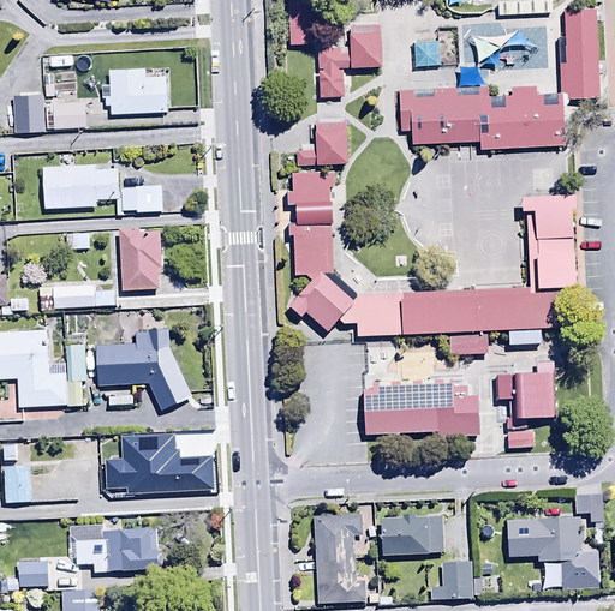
[(287,0),(288,43),(315,43),(314,0),(287,0)]
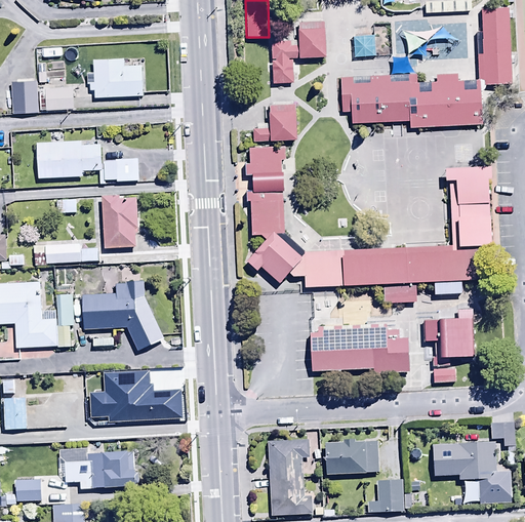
[(510,6),(485,6),(486,80),(511,81),(510,6)]
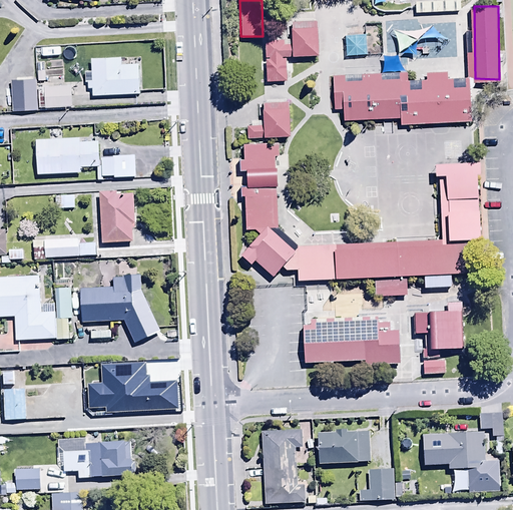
[(321,24),(292,25),(292,54),(322,54),(321,24)]
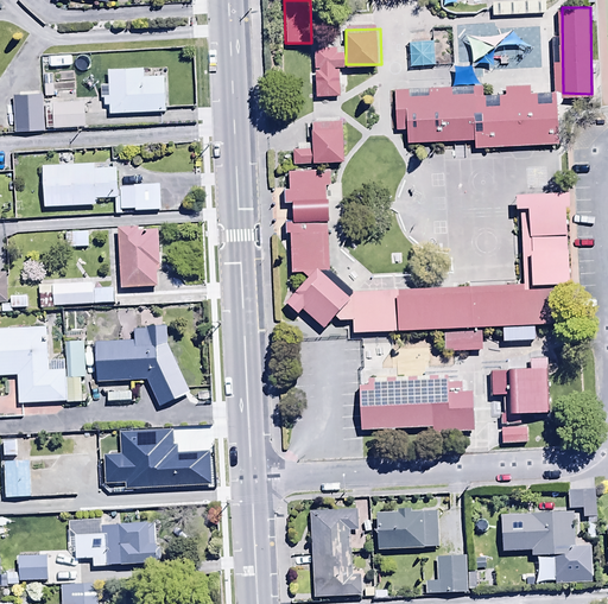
[(434,39),(409,42),(410,67),(436,64),(434,39)]
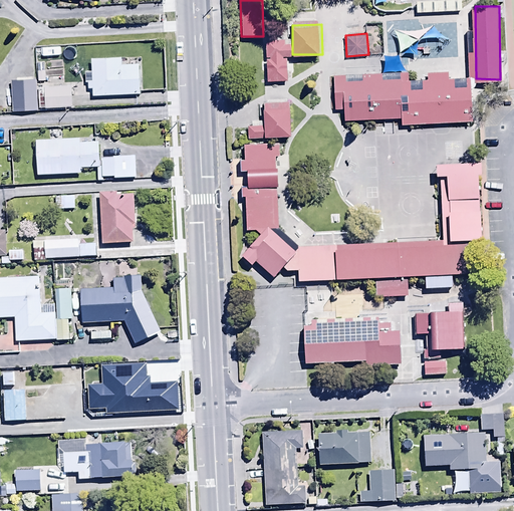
[(289,39),(266,39),(266,76),(290,76),(289,39)]
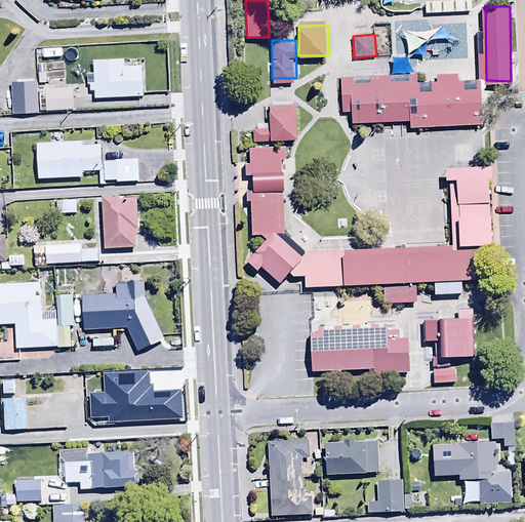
[(93,90),(93,97),(142,96),(140,65),(122,66),(122,57),(92,58),(93,72),(85,72),(85,83),(88,83),(88,90),(93,90)]
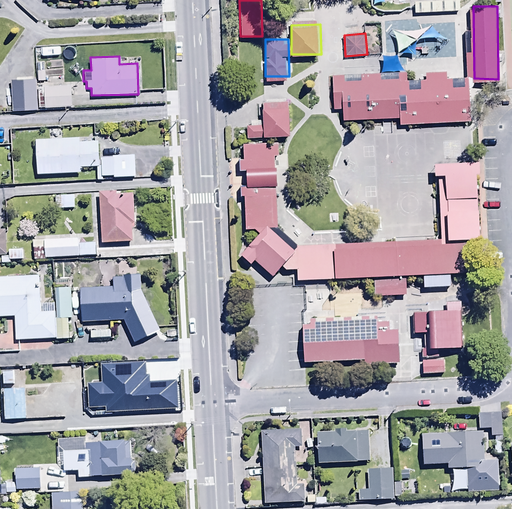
[(471,70),(333,72),(334,118),(404,116),(405,123),(471,122),(471,70)]
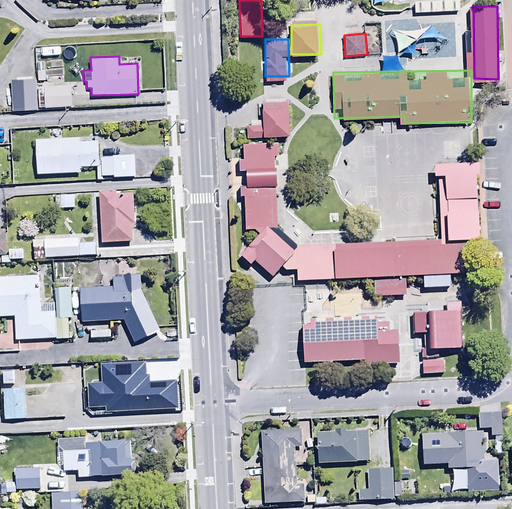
[(17,79),(11,80),(12,110),(36,110),(35,75),(17,76),(17,79)]
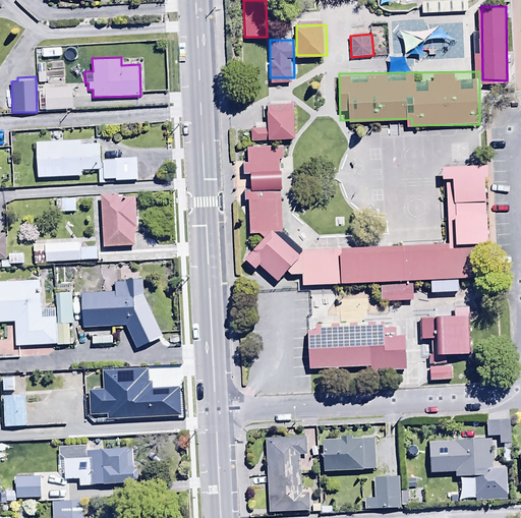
[(45,88),(46,108),(73,108),(73,87),(45,88)]
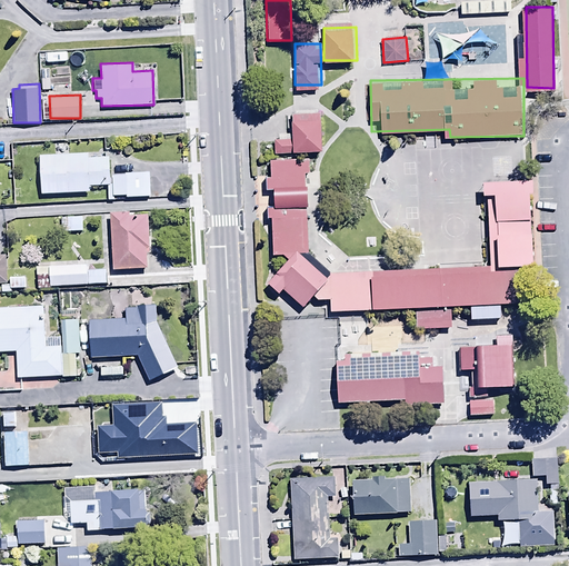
[(323,115),(290,116),(291,150),(325,150),(323,115)]
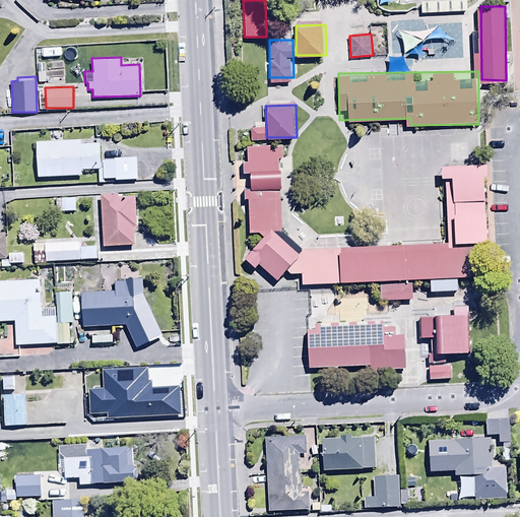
[(92,138),(36,140),(38,176),(81,175),(81,170),(101,169),(100,141),(92,142),(92,138)]
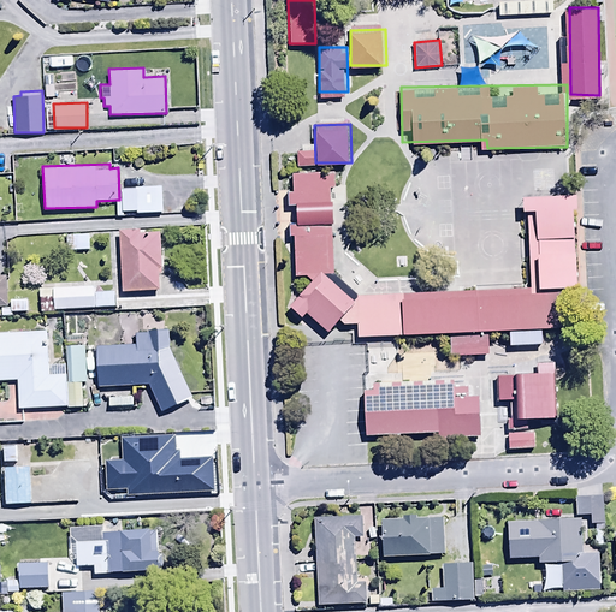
[(339,318),(347,324),(362,324),(362,336),(582,327),(578,195),(522,196),(522,213),(532,212),(534,286),(362,293),(339,273),(335,171),(296,171),(296,189),(289,189),(291,237),(297,237),(298,273),(308,273),(314,280),(290,307),(303,318),(308,312),(331,330),(339,318)]
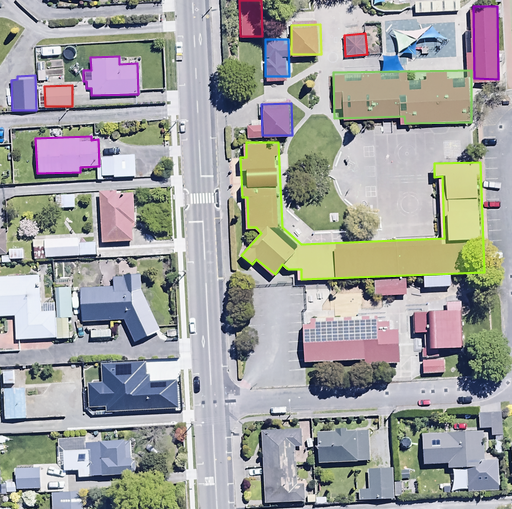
[(102,179),(102,175),(113,175),(113,176),(134,176),(134,155),(112,155),(112,157),(101,157),(101,167),(96,167),(96,179),(102,179)]
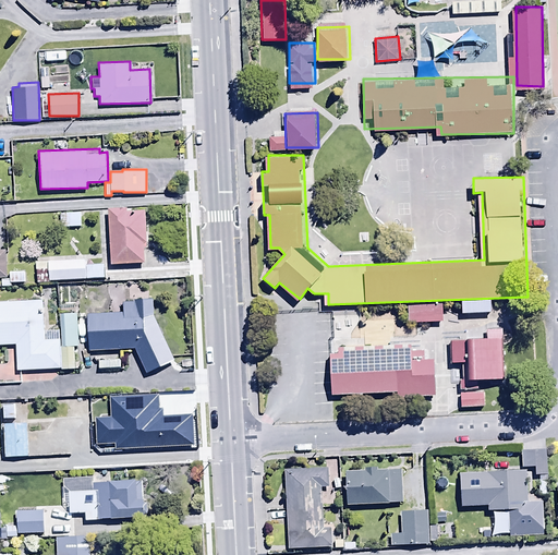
[(124,206),(107,207),(110,264),(142,263),(141,244),(147,244),(145,209),(125,210),(124,206)]
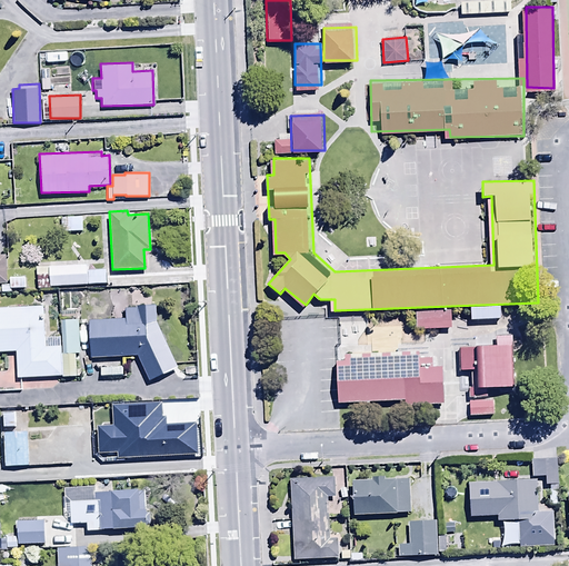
[(82,215),(56,216),(56,231),(82,230),(82,215)]
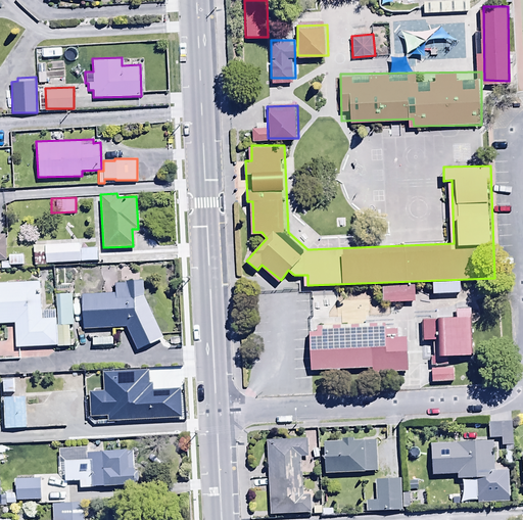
[(80,242),(45,244),(46,263),(98,260),(97,246),(81,247),(80,242)]
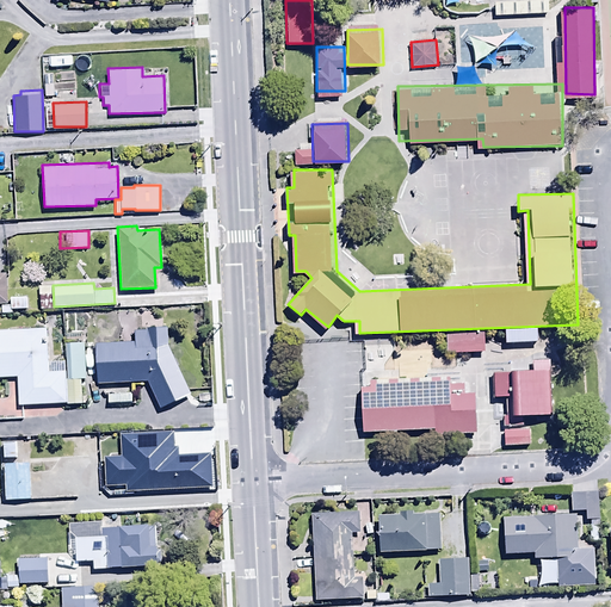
[(96,383),(147,379),(160,408),(191,392),(168,346),(167,324),(143,326),(143,329),(131,329),(133,339),(93,342),(96,383)]
